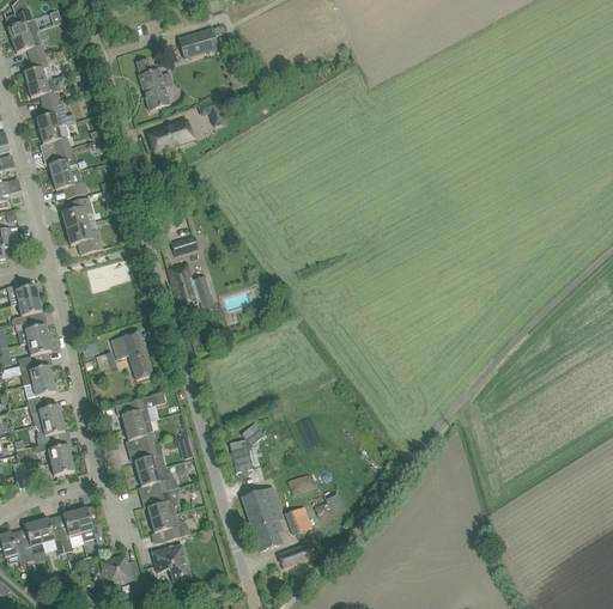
[(7,26),(12,40),(37,30),(38,29),(35,18),(32,19),(29,7),(14,13),(18,23),(7,26)]
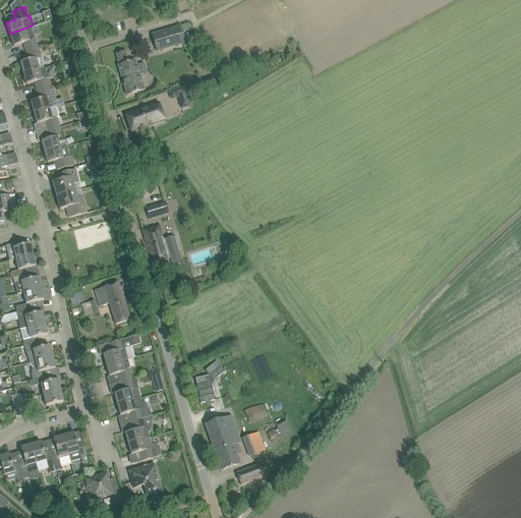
[(53,18),(49,8),(42,10),(46,21),(53,18)]
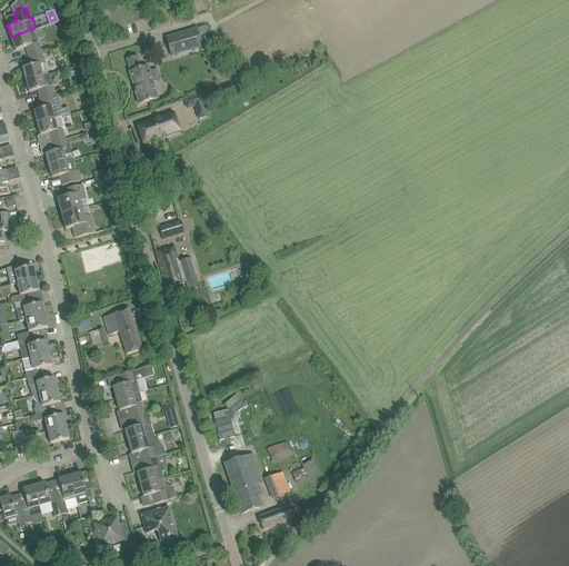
[(165,33),(170,53),(200,45),(195,25),(165,33)]
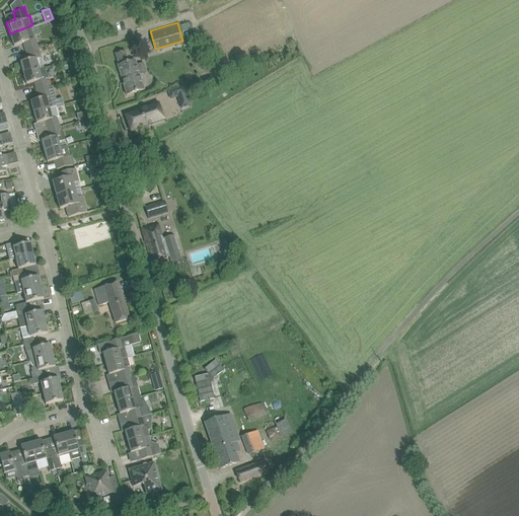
[(23,44),(25,50),(39,46),(38,45),(31,25),(10,33),(13,44),(23,41),(24,43),(23,44)]
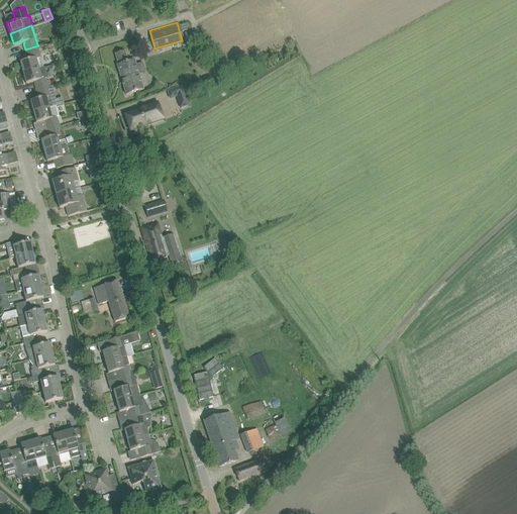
[(20,60),(23,71),(43,65),(38,45),(25,49),(27,55),(27,58),(20,60)]
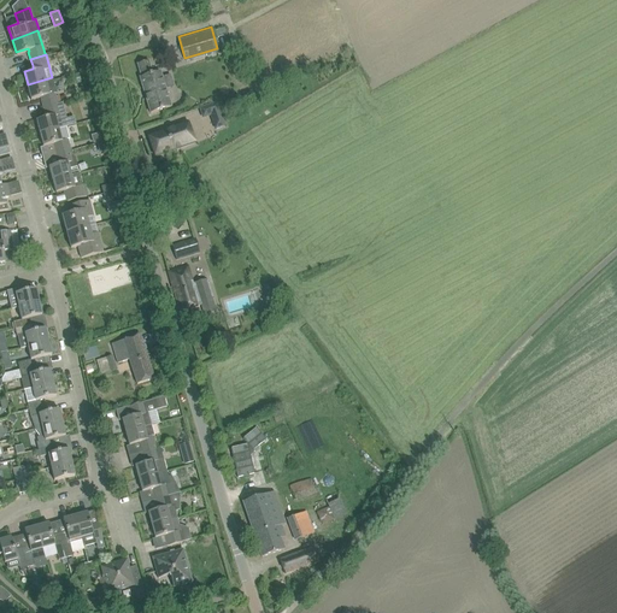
[(140,75),(151,110),(169,105),(159,71),(152,74),(148,58),(137,62),(141,75),(140,75)]
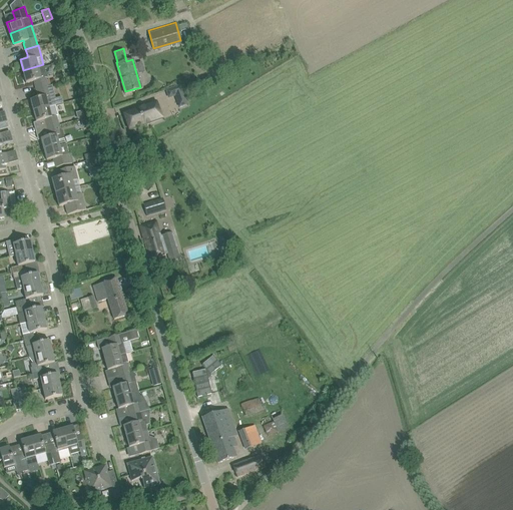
[(33,78),(35,87),(48,84),(43,64),(23,70),(25,81),(33,78)]
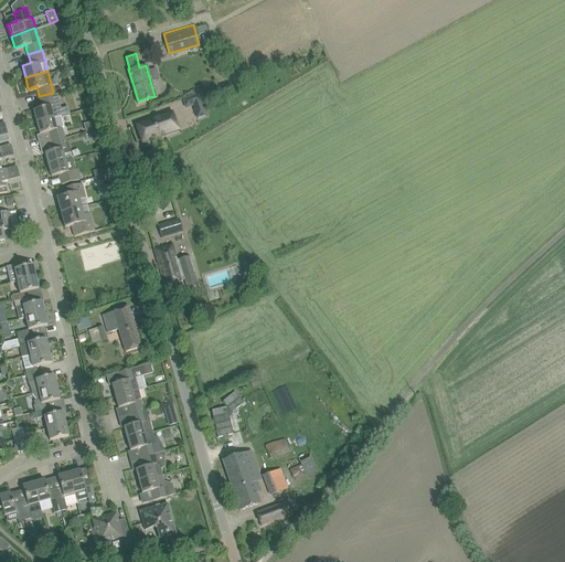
[(33,108),(36,119),(53,115),(52,109),(61,107),(56,92),(53,93),(39,96),(42,106),(33,108)]
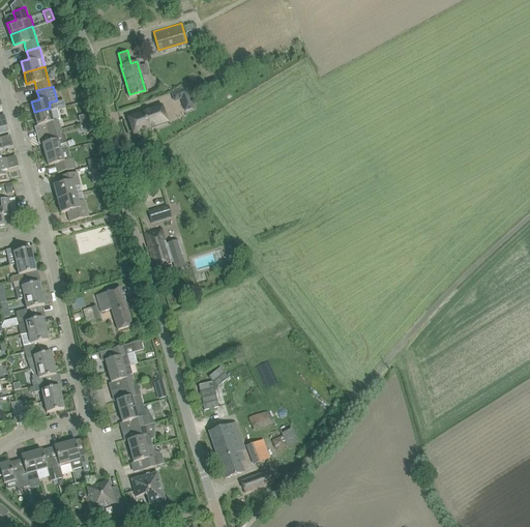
[(193,105),(188,93),(181,96),(185,108),(193,105)]
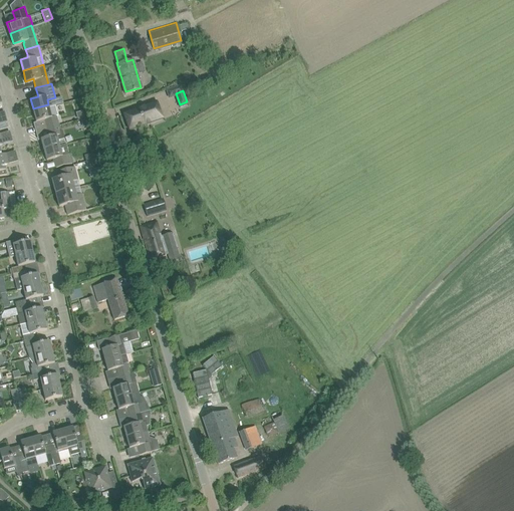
[(162,116),(156,99),(123,111),(130,129),(162,116)]
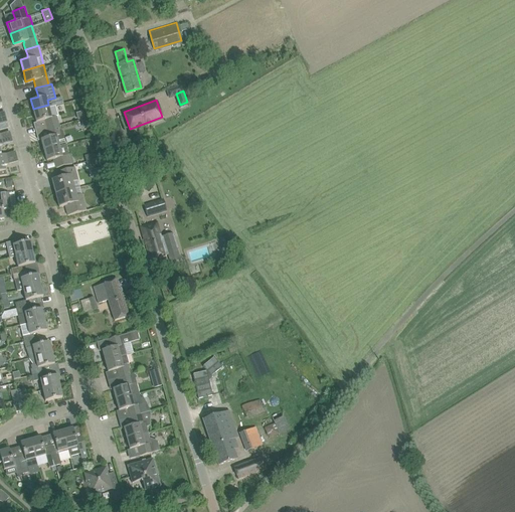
[(44,121),(46,127),(58,123),(56,114),(58,114),(55,104),(48,105),(33,109),(36,120),(45,118),(45,120),(44,121)]
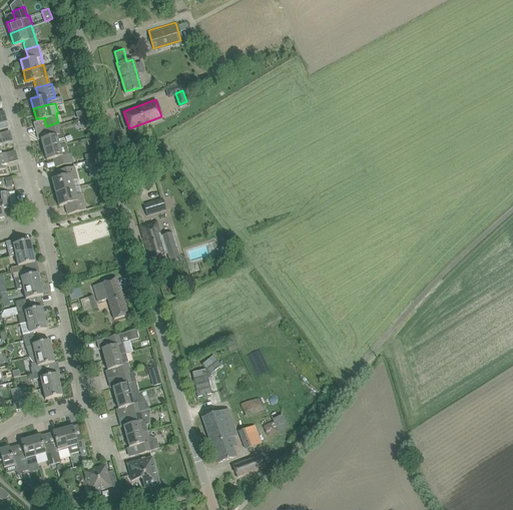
[(40,136),(43,147),(59,143),(59,142),(57,137),(64,136),(61,127),(60,127),(58,122),(46,126),(47,132),(49,131),(49,134),(40,136)]
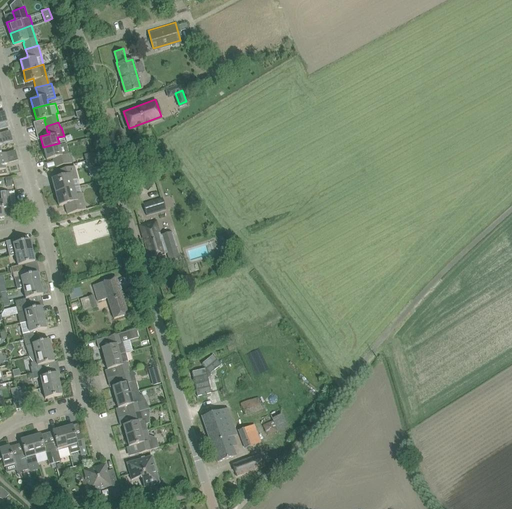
[(68,152),(65,141),(59,142),(59,143),(43,147),(46,158),(53,156),(55,165),(73,160),(70,151),(68,152)]
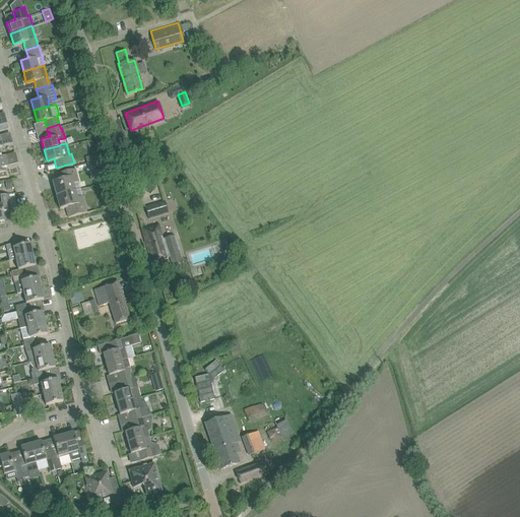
[(95,158),(87,160),(89,167),(96,165),(95,158)]
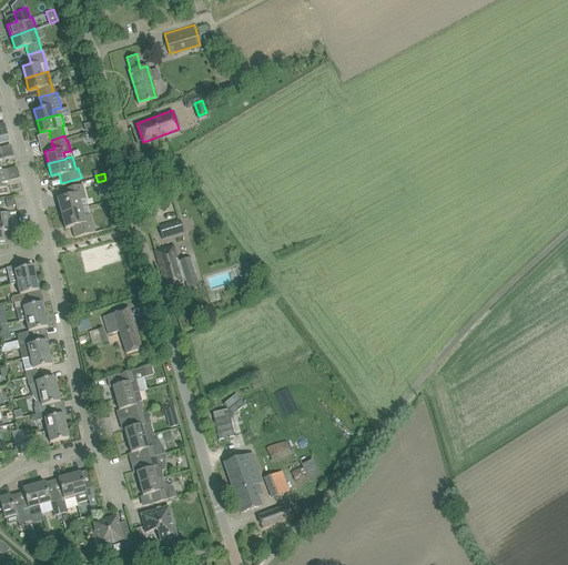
[(57,197),(61,211),(88,204),(82,182),(63,187),(63,188),(67,187),(68,193),(57,197)]
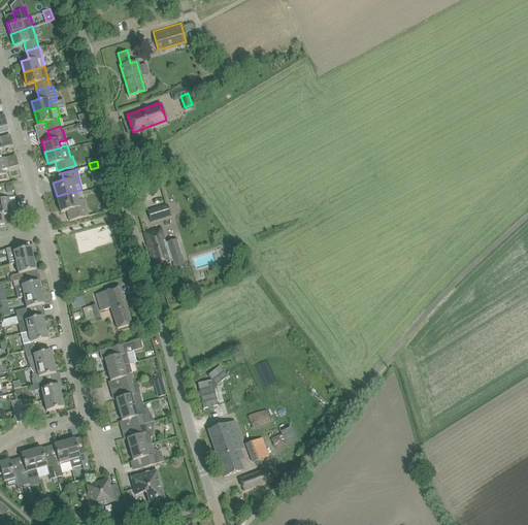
[(81,190),(57,196),(61,210),(68,208),(71,218),(88,214),(84,196),(81,190)]
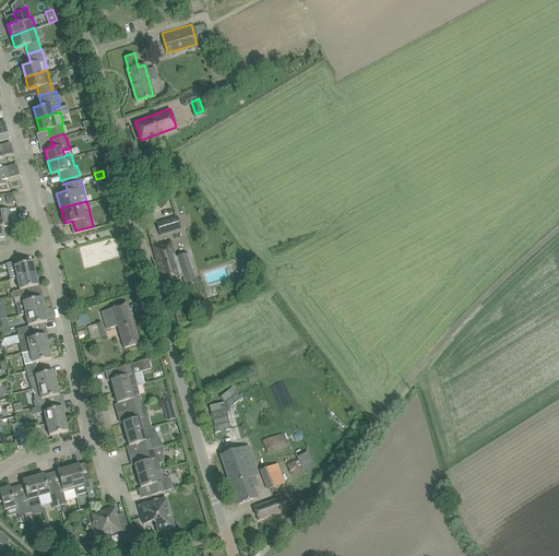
[(0,235),(4,235),(3,225),(11,224),(9,206),(0,208),(0,235)]
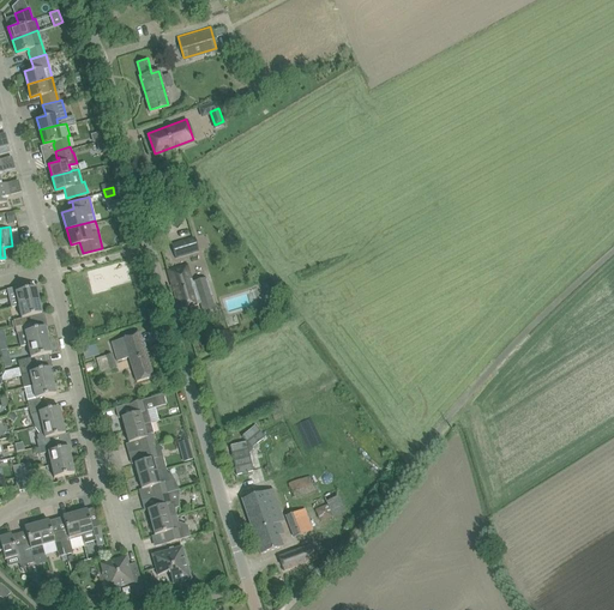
[(194,234),(172,241),(175,254),(198,248),(194,234)]
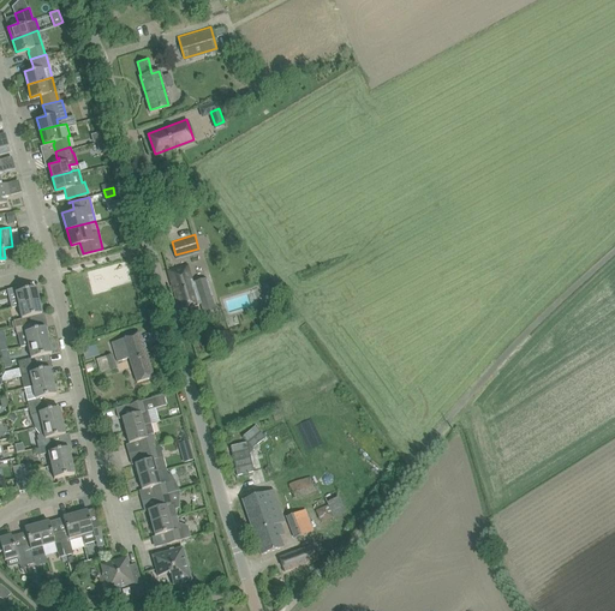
[(186,262),(167,268),(179,307),(181,307),(198,301),(199,301),(203,311),(215,307),(206,275),(192,280),(186,262)]
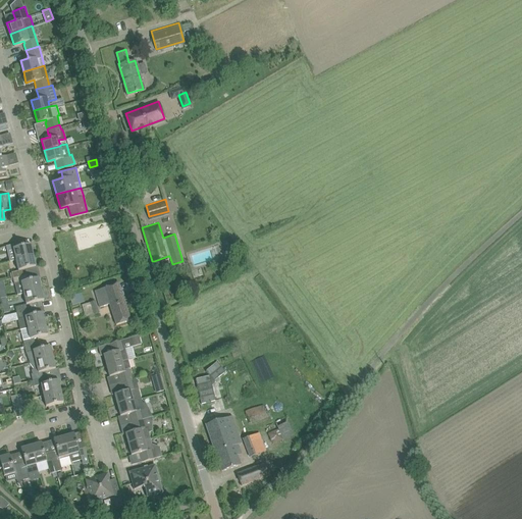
[(5,244),(9,259),(33,253),(30,242),(12,246),(12,243),(5,244)]
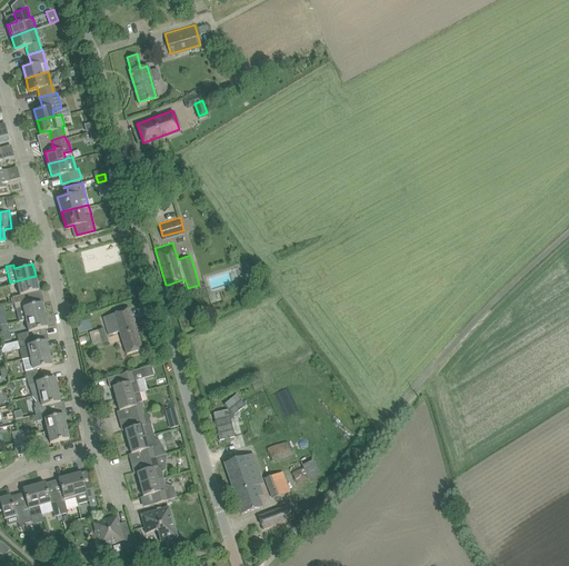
[(11,295),(12,301),(29,297),(28,291),(39,288),(36,276),(10,283),(12,294),(11,295)]
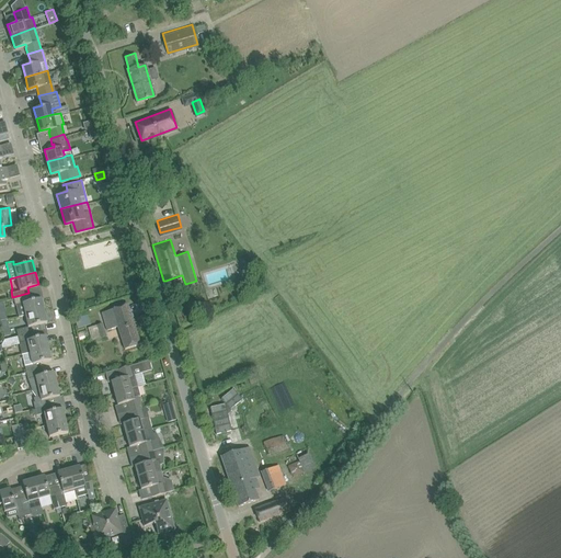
[(24,312),(25,314),(44,308),(41,297),(31,299),(29,293),(12,297),(14,304),(15,303),(19,314),(24,312)]
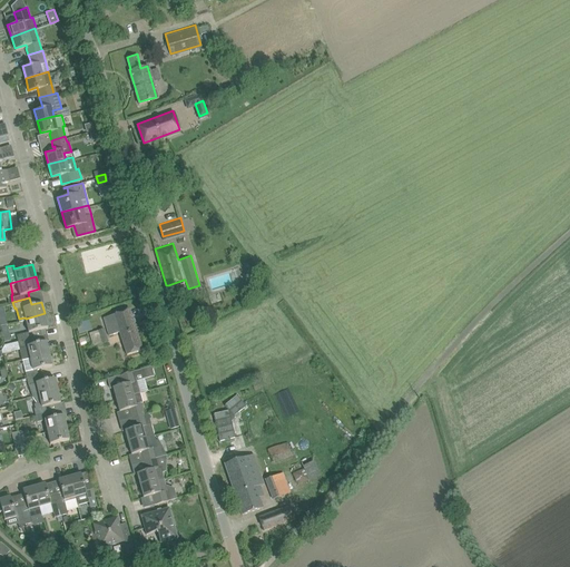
[(102,315),(108,333),(119,330),(127,352),(143,348),(129,306),(119,310),(102,315)]
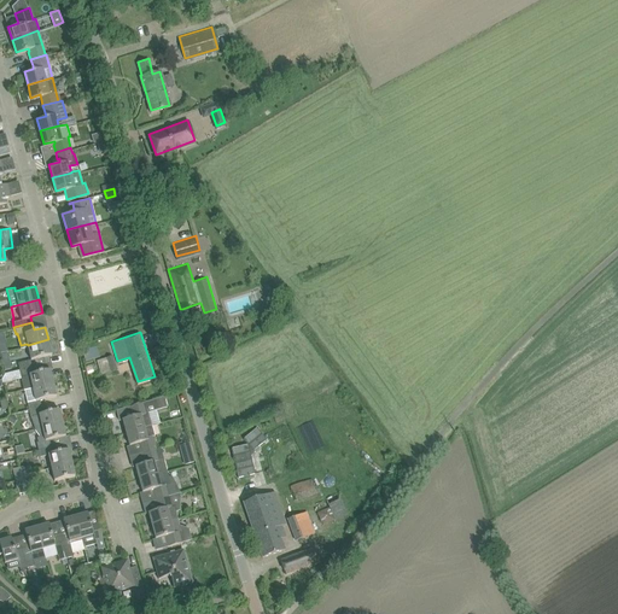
[(17,360),(19,368),(36,363),(35,357),(51,352),(48,339),(28,345),(30,357),(17,360)]
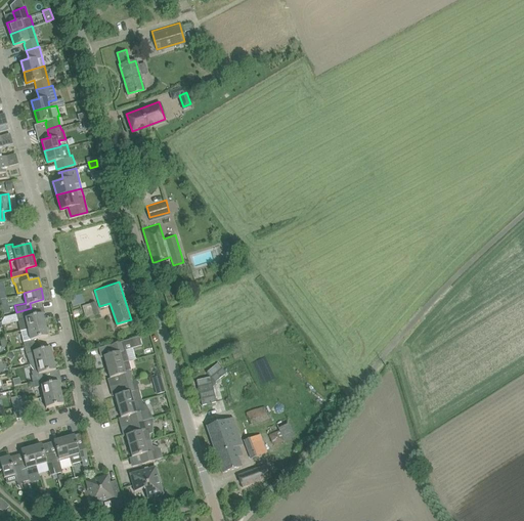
[(82,304),(85,315),(99,311),(95,300),(89,301),(82,304)]
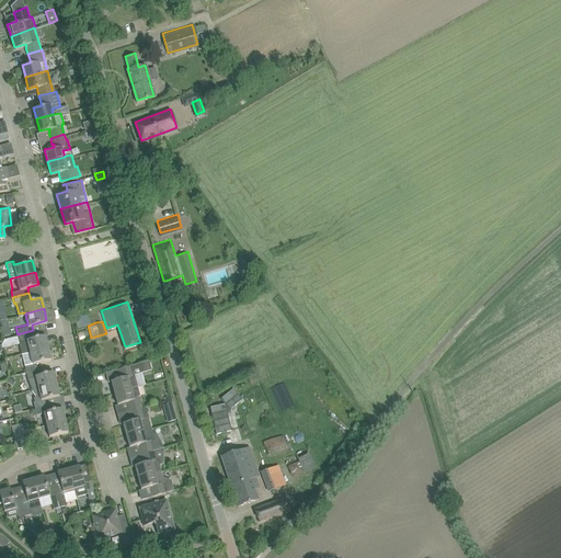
[(48,345),(45,334),(34,337),(33,330),(18,334),(22,352),(48,345)]
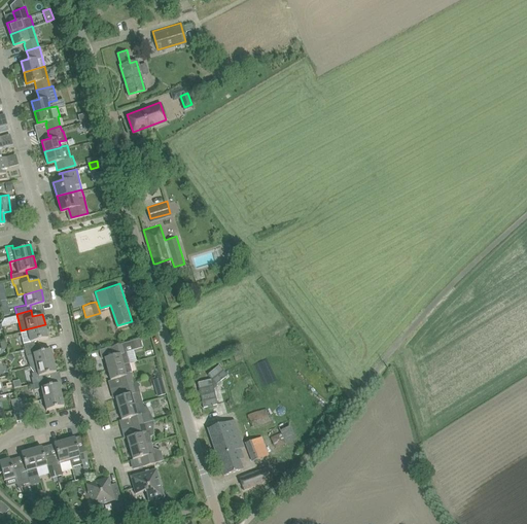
[(47,336),(45,324),(21,330),(25,348),(39,344),(38,339),(47,336)]
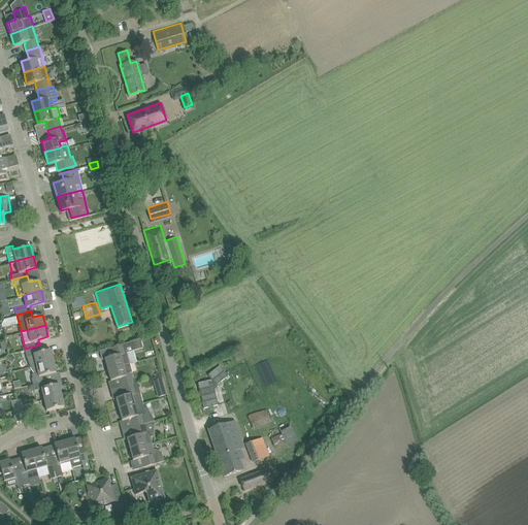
[(151,335),(142,337),(146,354),(155,352),(151,335)]
